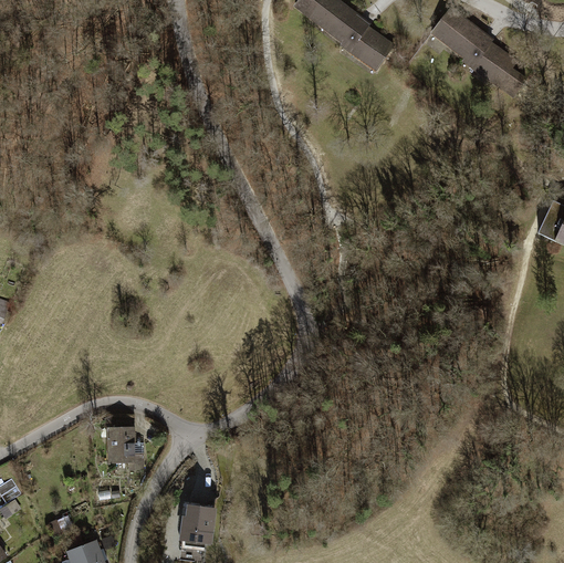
[(295,0),(294,2),(375,69),(395,44),(364,18),(342,0),(295,0)]
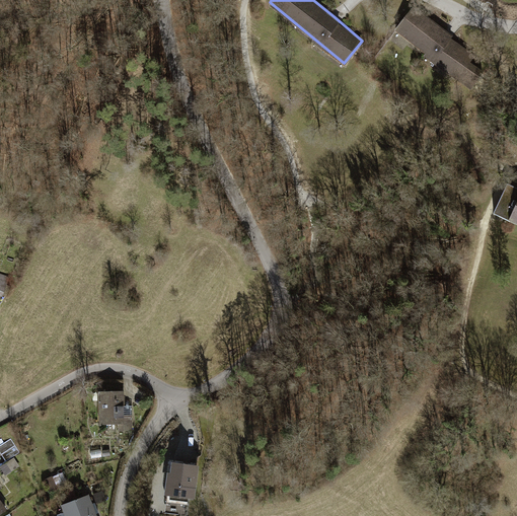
[(414,6),(395,28),(465,87),(477,71),(467,63),(472,56),(445,32),(414,6)]
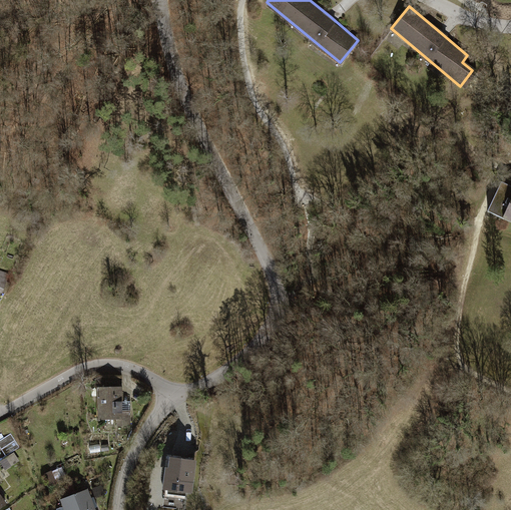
[(510,178),(504,175),(486,211),(510,222),(510,178)]
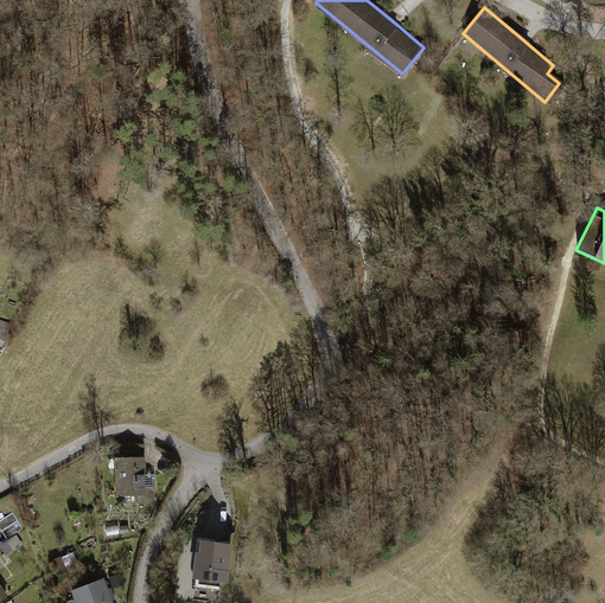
[(148,455),(112,457),(114,495),(138,494),(139,501),(152,501),(148,455)]
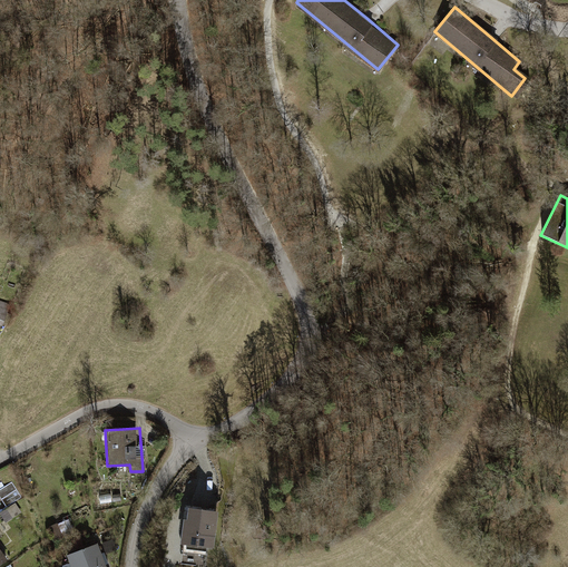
[(11,480),(0,488),(0,492),(6,500),(19,491),(11,480)]
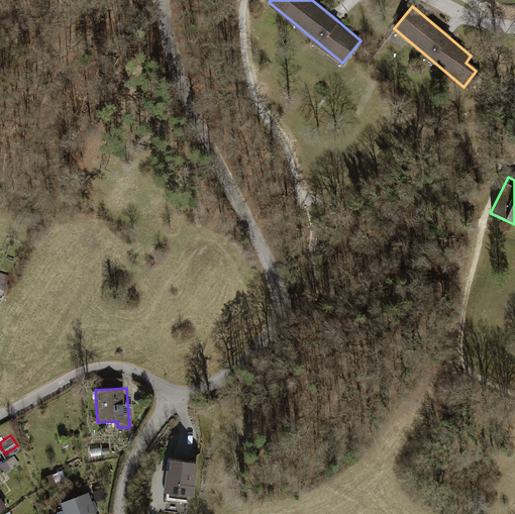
[(195,464),(168,460),(164,496),(191,499),(195,464)]
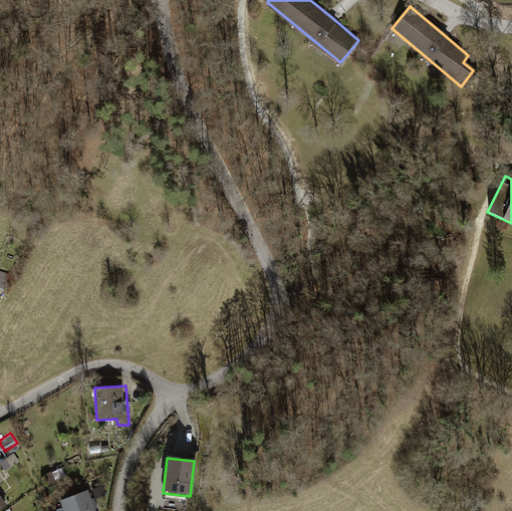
[(93,510),(86,491),(63,499),(66,510),(93,510)]
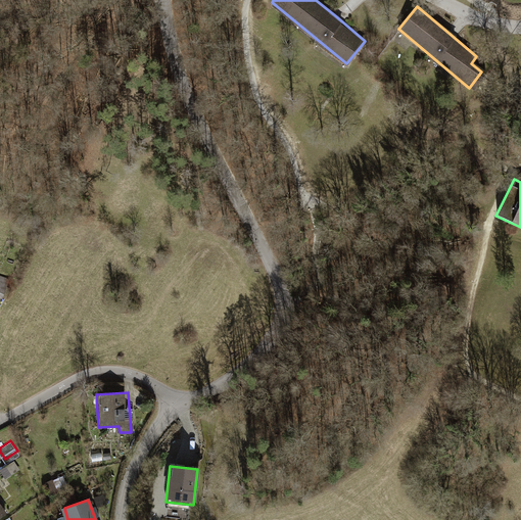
All buildings are outlined.
